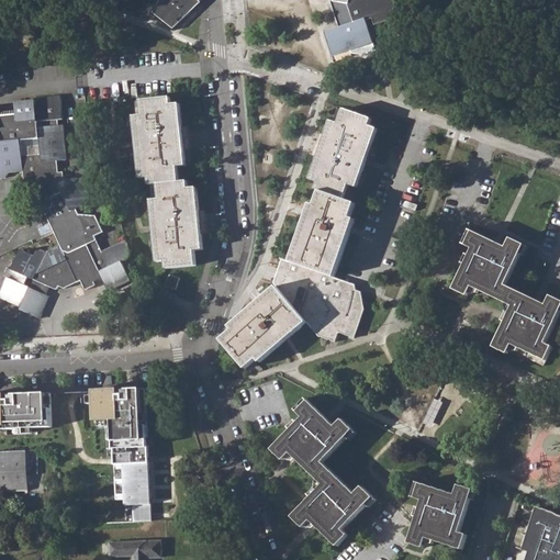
[(155,0),(149,12),(170,29),(187,12),(188,13),(190,11),(189,11),(200,0),(155,0)]
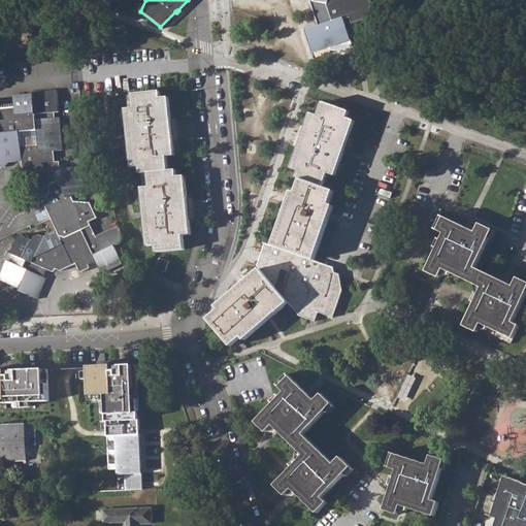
[(308,0),(317,25),(302,29),(308,54),(349,41),(342,20),(348,18),(350,24),(374,15),(369,0),(308,0)]
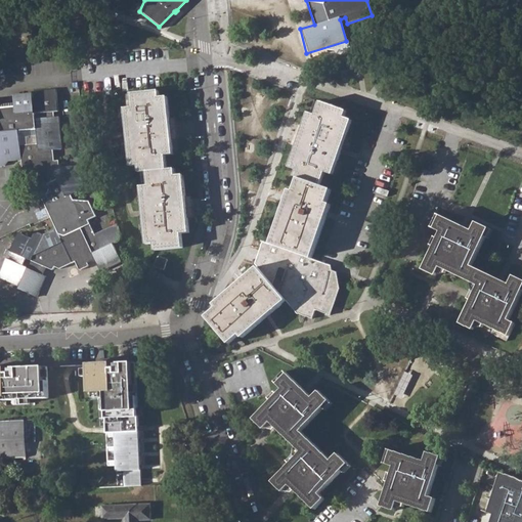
[(6,161),(22,160),(24,171),(48,183),(49,184),(49,187),(48,189),(46,192),(42,193),(39,194),(54,228),(40,234),(31,230),(28,237),(15,232),(8,248),(4,246),(0,254),(4,256),(0,264),(0,275),(15,284),(14,286),(34,295),(47,265),(51,267),(53,263),(57,265),(75,259),(78,268),(95,261),(98,268),(119,261),(112,243),(121,240),(115,223),(92,231),(86,219),(94,216),(87,199),(71,198),(67,192),(81,186),(80,163),(60,164),(59,159),(55,159),(53,148),(62,147),(61,141),(58,141),(56,123),(58,122),(58,114),(53,115),(53,110),(57,109),(55,88),(39,90),(38,88),(32,89),(32,91),(12,92),(13,100),(0,101),(0,167),(1,167),(6,161)]
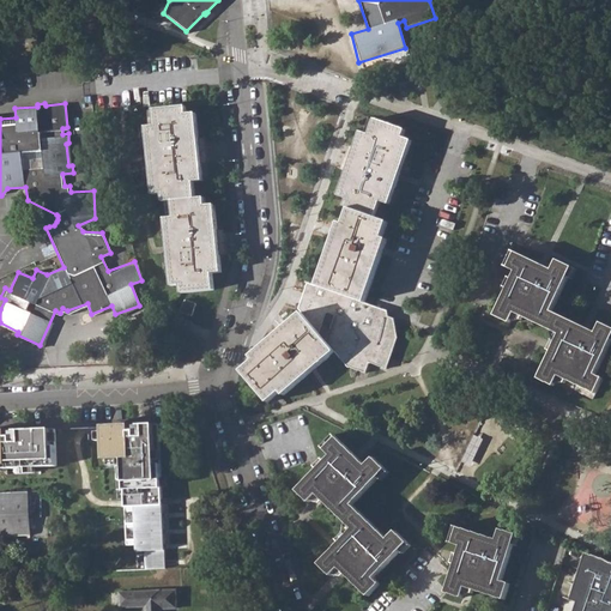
[(176,283),(177,291),(206,288),(206,271),(216,270),(211,204),(200,205),(200,197),(192,198),(189,182),(198,181),(192,113),(183,113),(183,106),(152,108),(155,126),(145,127),(150,193),(159,193),(159,200),(170,199),(171,217),(163,217),(168,283),(176,283)]
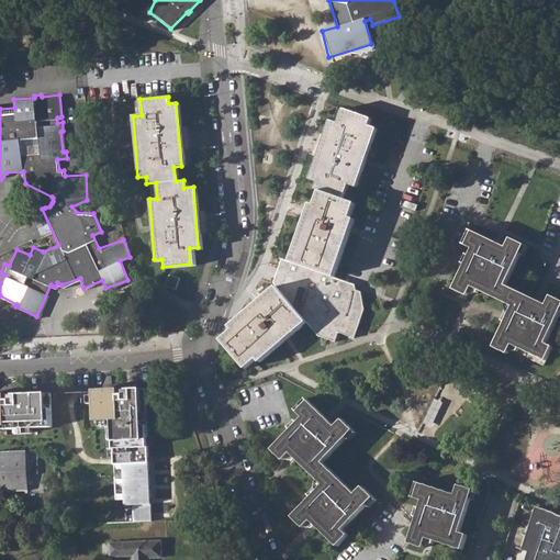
[(278,271),(275,279),(277,281),(225,326),(228,331),(217,340),(243,369),(254,359),(257,364),(303,323),(313,334),(332,340),(334,331),(351,336),(360,310),(358,294),(351,292),(351,286),(331,278),(350,220),(346,217),(351,203),(340,199),(346,183),(354,187),(373,131),(366,127),(368,119),(339,109),(334,123),(325,120),(305,178),(312,180),(310,188),(315,190),(310,205),(303,203),(284,259),(276,257),(271,269),(278,271)]
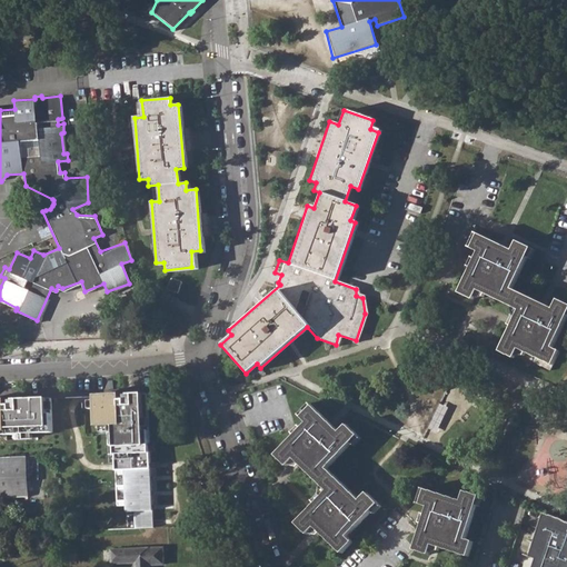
[(513,346),(547,362),(555,349),(549,345),(564,312),(566,314),(566,301),(555,296),(550,305),(509,285),(524,252),(528,255),(534,246),(514,237),(509,246),(474,227),(467,240),(477,247),(457,286),(470,292),(475,286),(514,306),(495,346),(509,354),(513,346)]
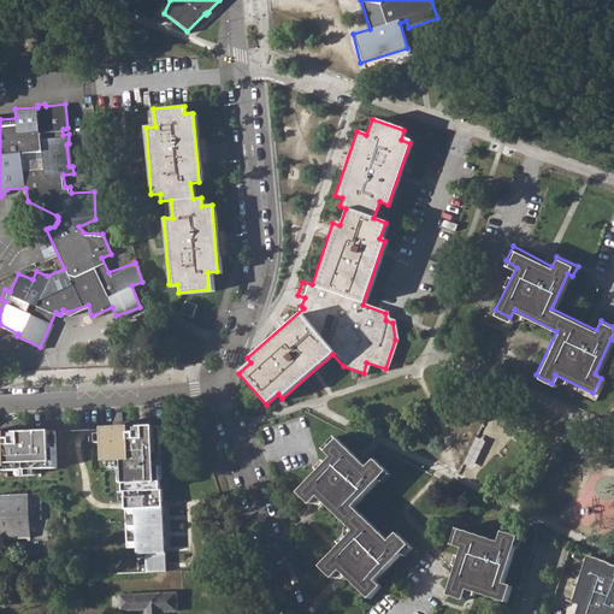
[(179,312),(193,317),(196,303),(184,299),(179,312)]
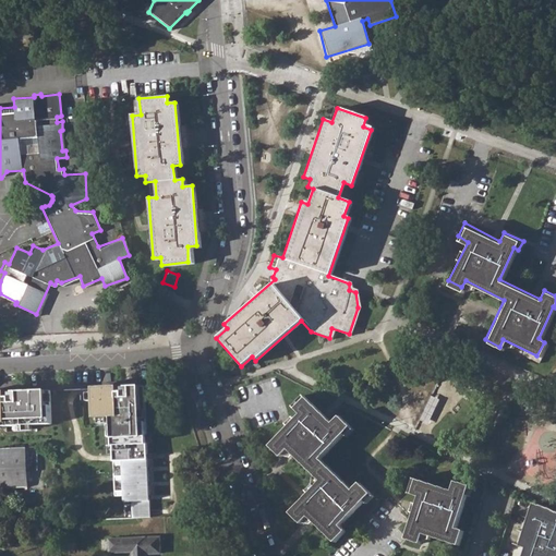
[(134,379),(87,382),(88,413),(106,413),(107,442),(110,442),(110,459),(119,459),(121,500),(129,500),(131,516),(149,516),(142,418),(136,418),(134,379)]
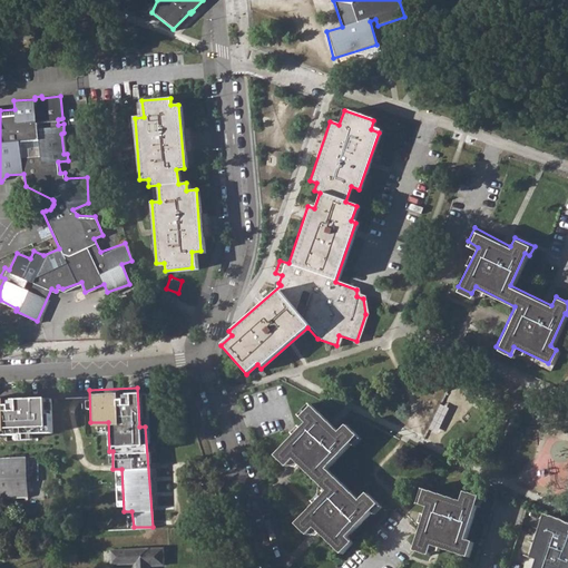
[(0,434),(49,432),(47,392),(0,394),(0,434)]
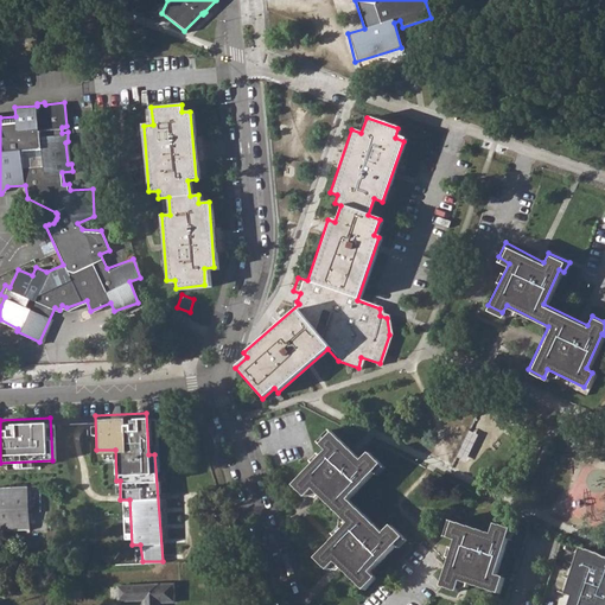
[(383,530),(349,497),(373,471),(376,473),(383,465),(368,450),(361,457),(329,427),(317,440),(324,449),(294,483),(304,495),(310,490),(344,523),(313,558),(323,567),(331,561),(361,590),(373,579),(369,574),(395,543),(399,547),(406,540),(389,524),(383,530)]
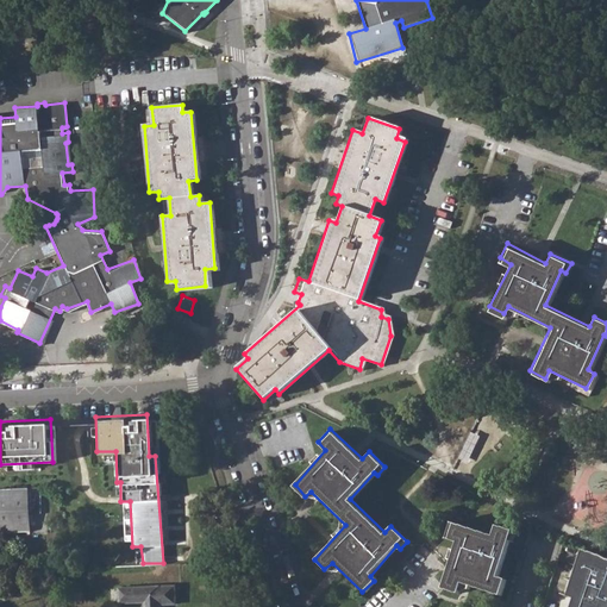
[(0,532),(27,531),(25,508),(24,487),(0,488),(0,532)]
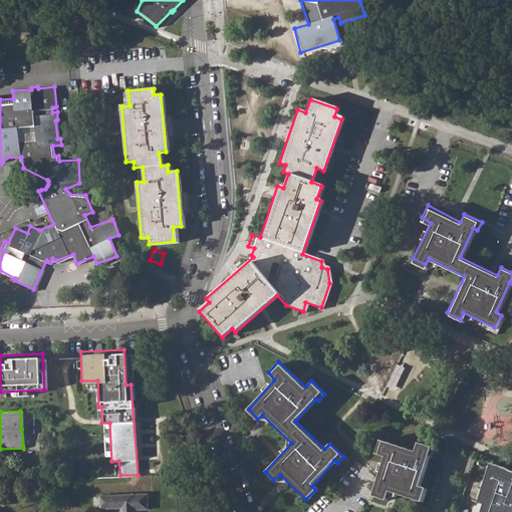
[(388,492),(422,502),(426,489),(419,486),(427,459),(432,462),(435,451),(416,446),(413,455),(377,443),(372,458),(381,462),(370,495),(386,499),(388,492)]
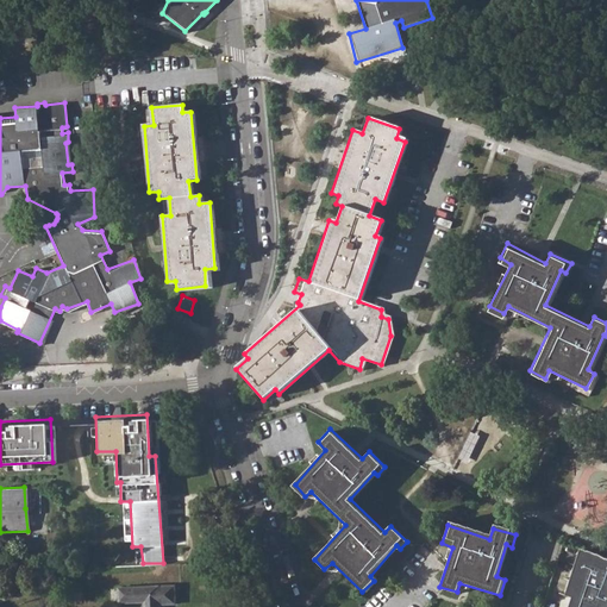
[(606,606),(606,557),(596,552),(580,548),(565,595),(573,598),(569,606),(606,606)]
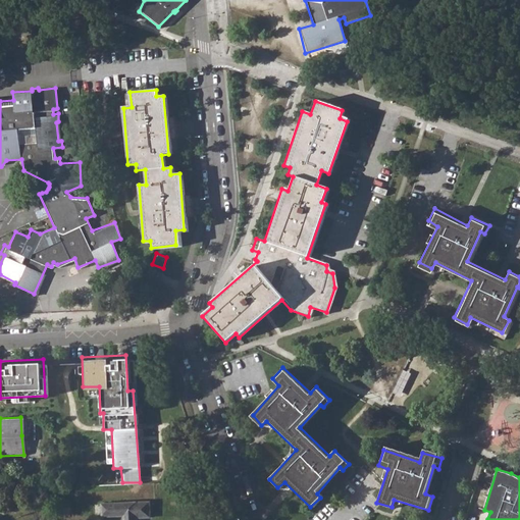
[(120,518),(119,519),(134,519),(147,519),(147,503),(99,505),(99,519),(120,518)]
